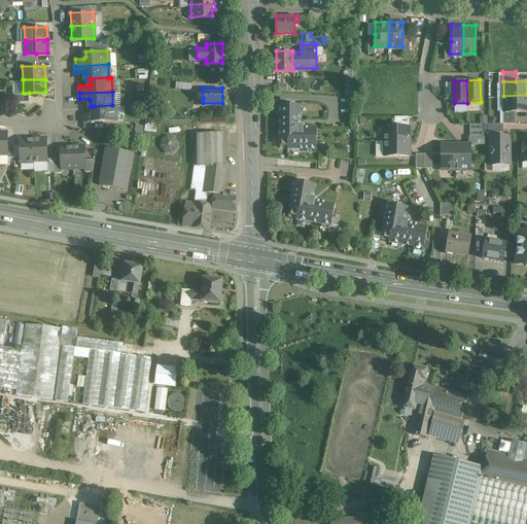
[(526,95),(503,96),(503,110),(526,109),(526,95)]
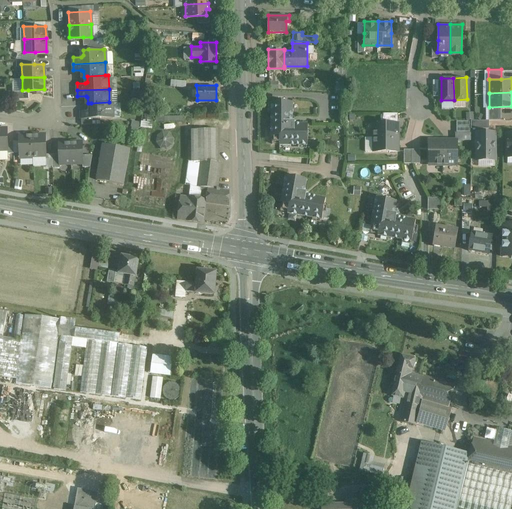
[(279,143),(294,143),(307,143),(307,122),(295,122),(295,120),(294,119),(293,119),(292,119),(292,100),(274,100),(271,100),(270,135),(272,135),(272,142),(279,142),(279,143)]
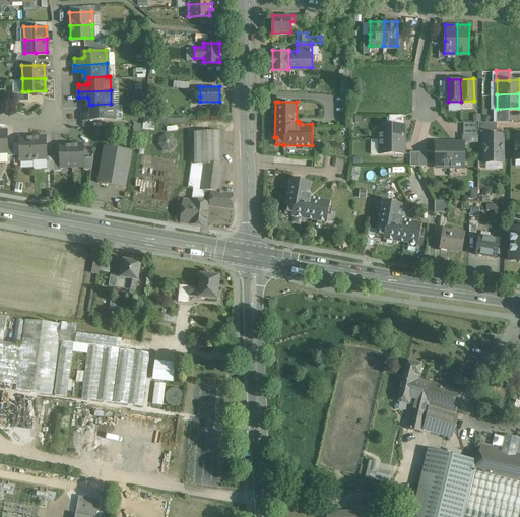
[(93,118),(115,117),(114,104),(111,104),(92,105),(92,110),(91,111),(82,112),(82,119),(93,118)]
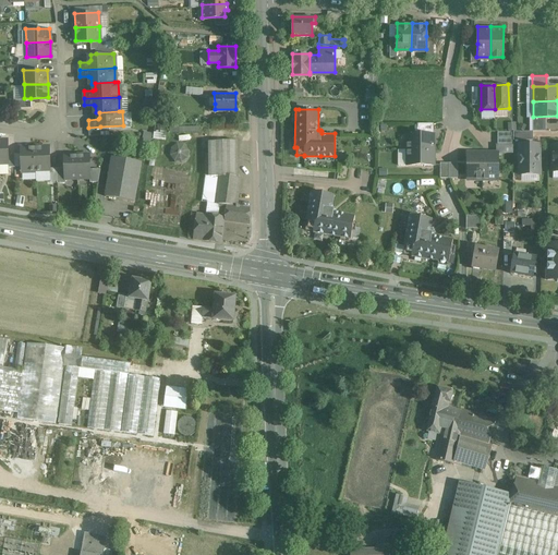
[(545,117),(537,117),(533,117),(533,116),(532,116),(533,129),(543,129),(545,129),(545,117)]
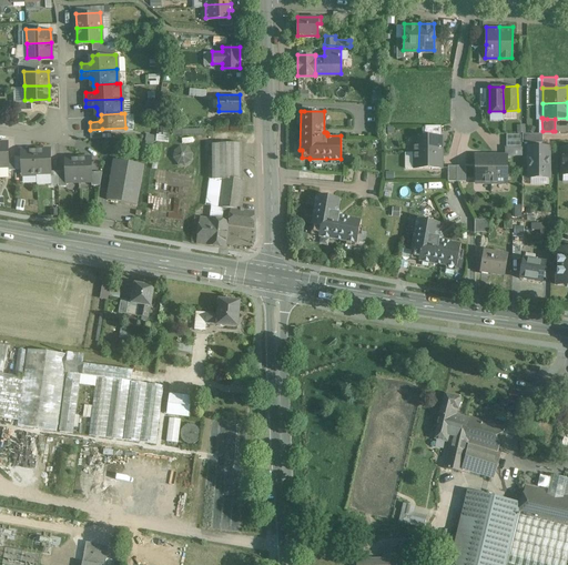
[(154,139),(151,165),(156,167),(161,140),(168,140),(170,125),(158,125),(155,139),(154,139)]
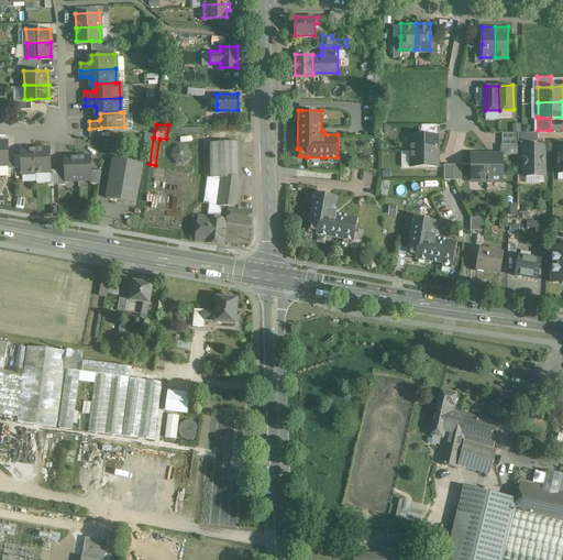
[(517,144),(517,131),(503,131),(501,131),(501,143),(501,144),(517,144)]
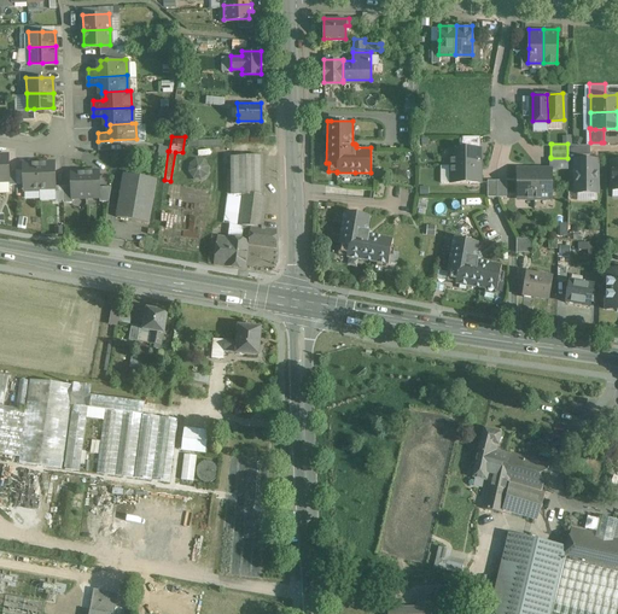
[(589,144),(578,144),(577,144),(569,144),(569,153),(589,153),(589,144)]
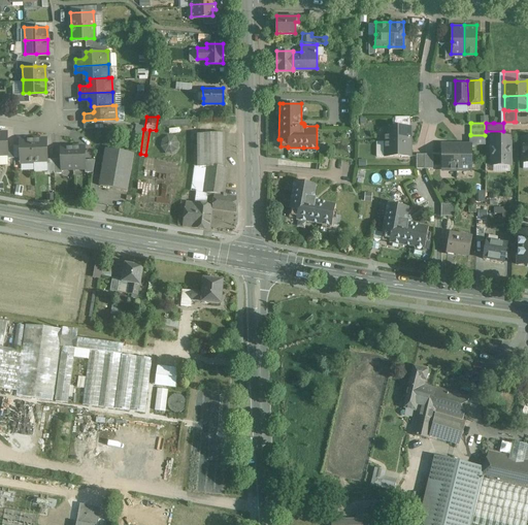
[(409,140),(409,129),(409,126),(386,126),(386,137),(386,139),(409,140)]
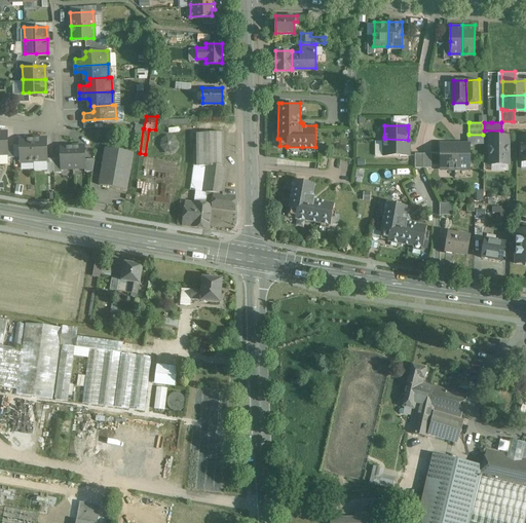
[(213,163),(223,165),(222,132),(196,132),(196,163),(205,164),(213,163)]
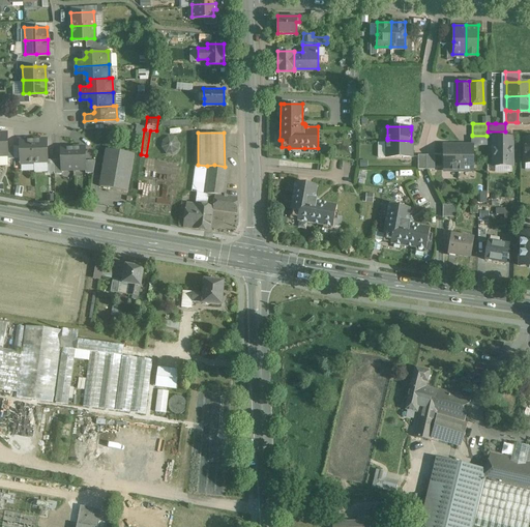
[(177,147),(178,141),(175,136),(168,135),(163,139),(162,145),(166,150),(172,151),(177,147)]
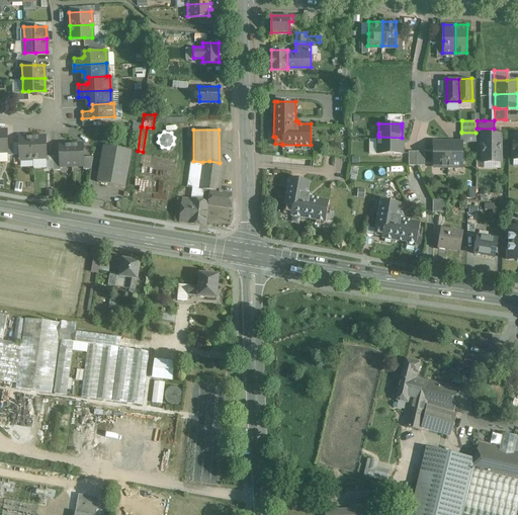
[(483,160),(491,160),(501,160),(500,133),(484,132),(483,133),(483,160)]
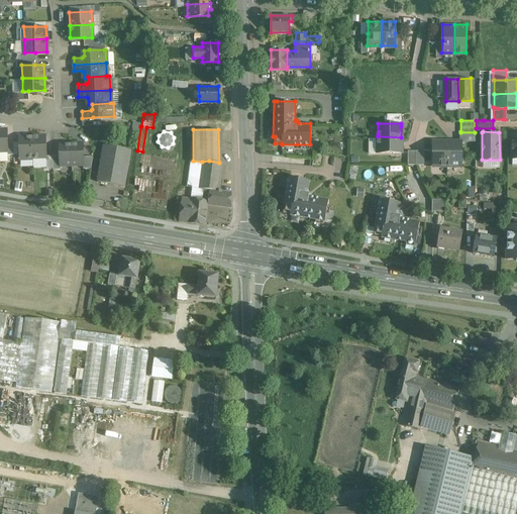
[(33,157),(32,134),(19,135),(20,158),(33,157)]
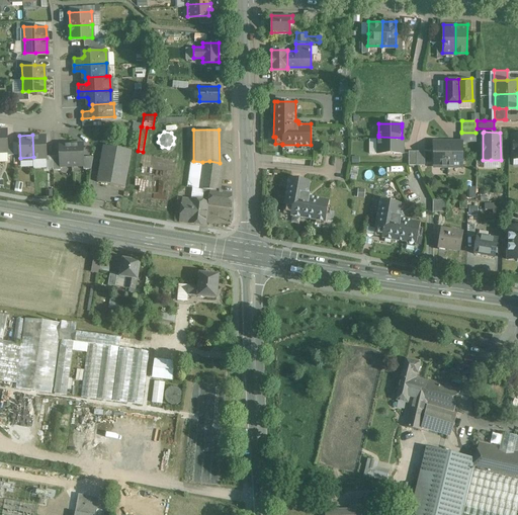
[(46,135),(32,135),(33,157),(47,157),(47,154),(46,135)]
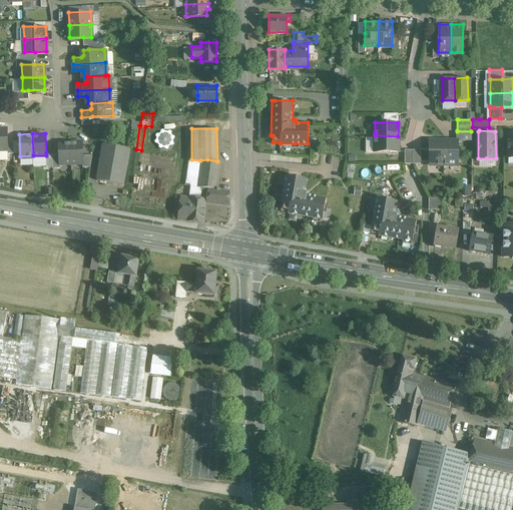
[(398,150),(399,146),(398,136),(375,136),(375,146),(375,150),(398,150)]
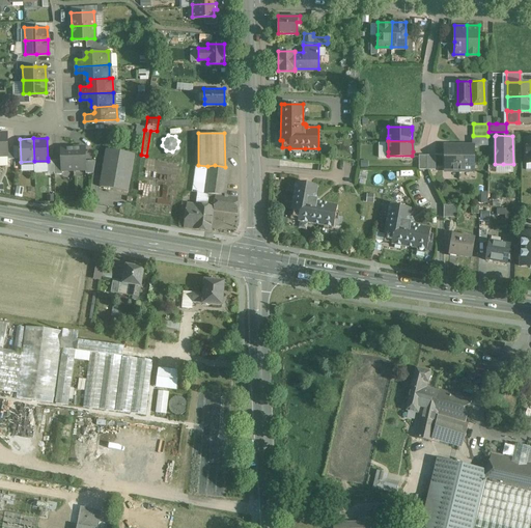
[(445,168),(457,169),(458,169),(459,168),(459,144),(445,144),(445,168)]
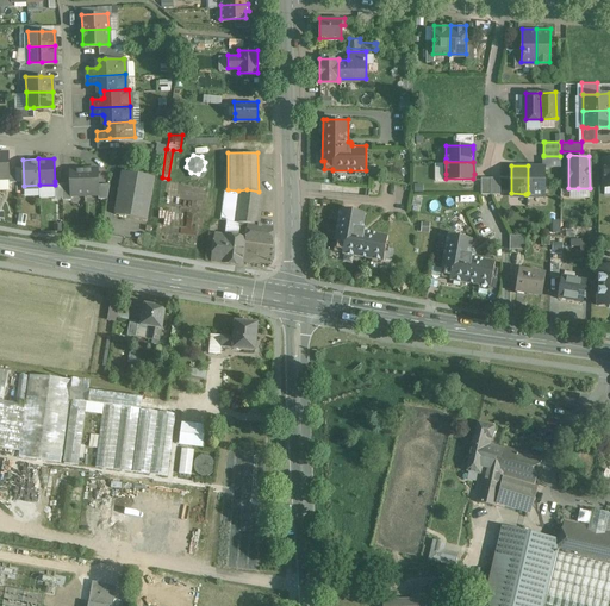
[(545,166),(536,166),(528,166),(528,193),(543,194),(545,194),(545,166)]
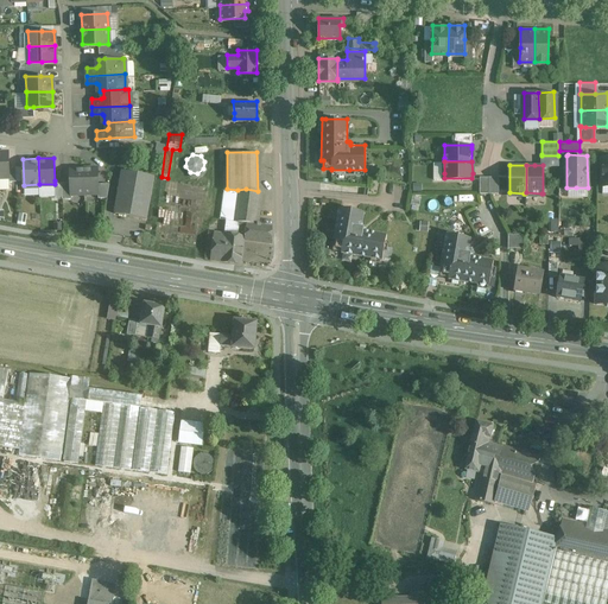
[(97,182),(97,166),(83,167),(84,191),(97,191),(97,182)]
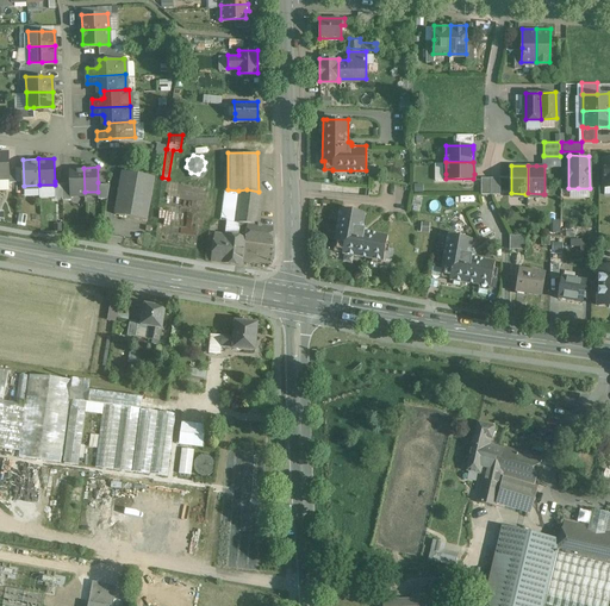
[(83,168),(70,168),(70,181),(70,192),(85,192),(83,168)]
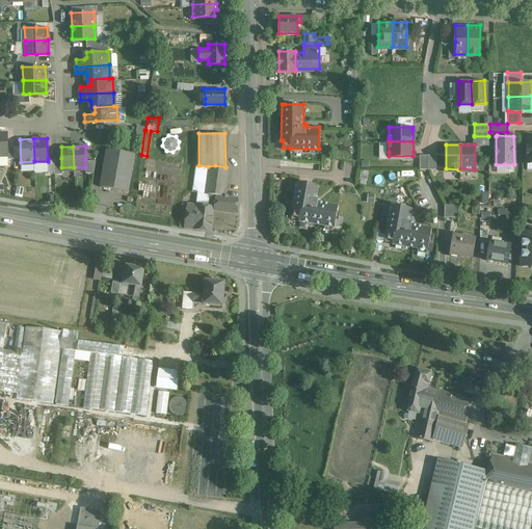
[(100,185),(128,190),(134,153),(107,148),(100,185)]
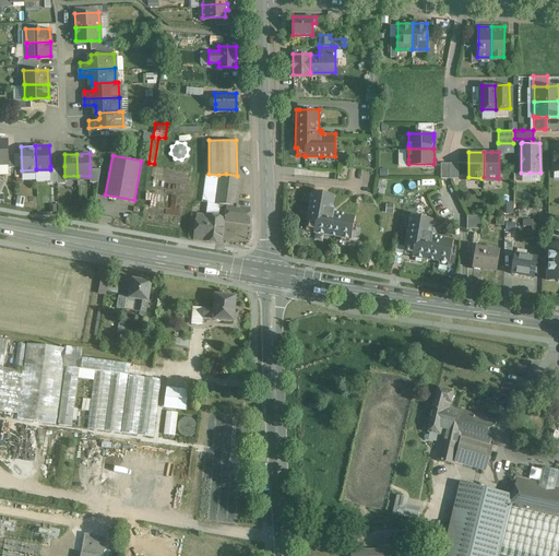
[(449,162),(449,163),(449,176),(450,177),(459,176),(459,164),(459,162),(458,162),(450,162),(449,162)]
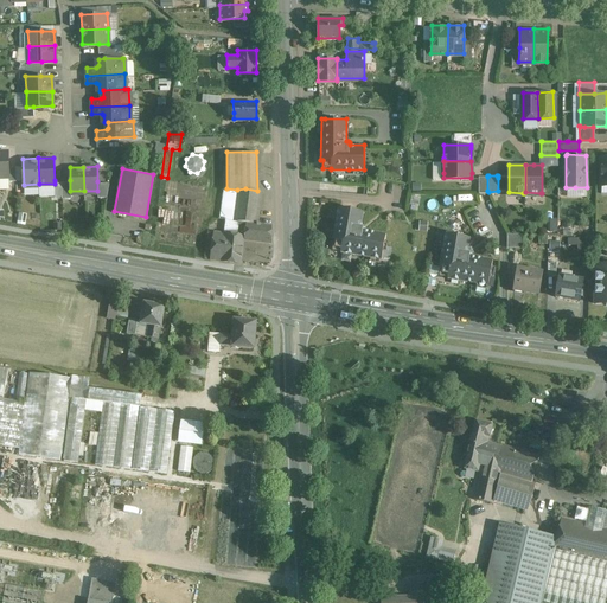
[(97,196),(102,196),(107,196),(109,181),(97,181),(97,191),(97,196)]
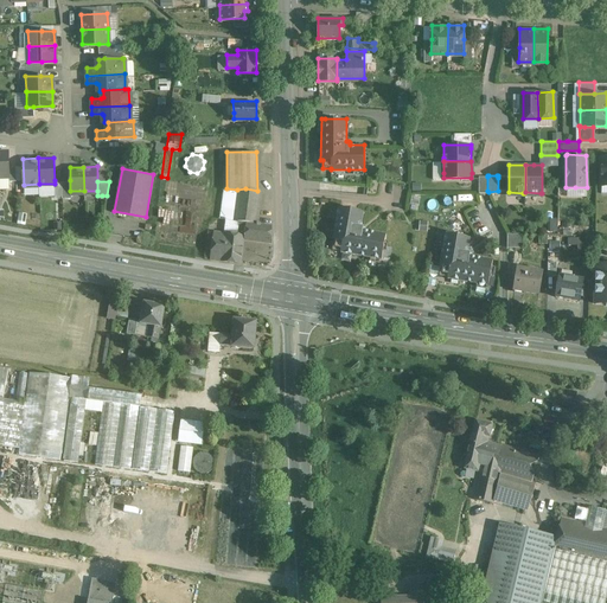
[(227,188),(223,188),(219,216),(234,218),(237,190),(227,188)]
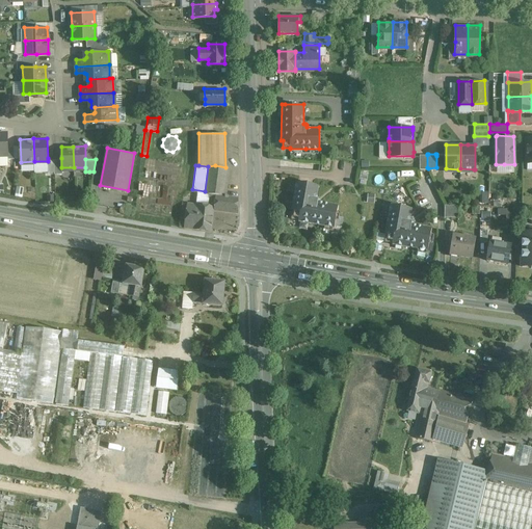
[(215,165),(208,166),(205,191),(210,192),(225,194),(229,167),(225,167),(215,165)]
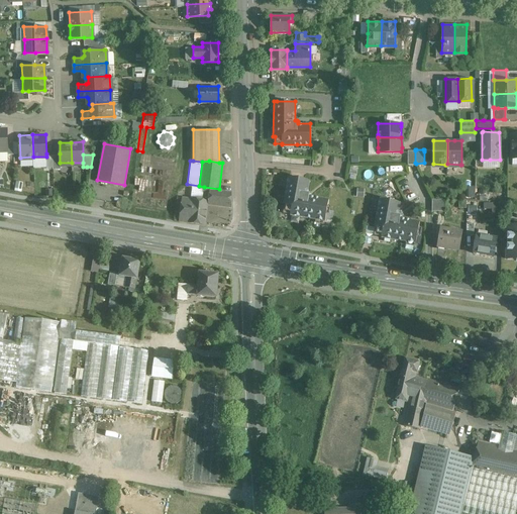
[(290,213),(324,219),(325,219),(326,208),(328,198),(310,195),(310,193),(308,191),(307,191),(309,179),(288,175),(283,203),(285,204),(284,210),(290,212),(290,213)]
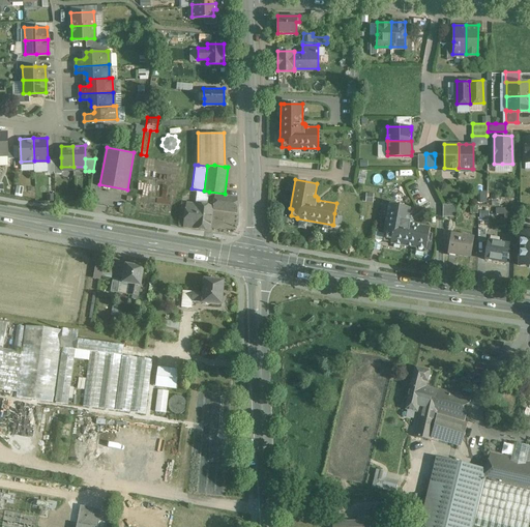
[(227,196),(227,194),(225,194),(209,192),(207,204),(212,205),(212,206),(236,209),(236,197),(227,196)]
